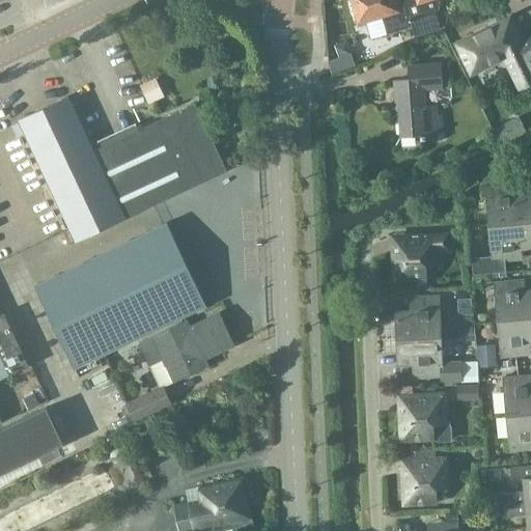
[(438,6),(439,0),(350,0),(357,24),(384,16),(389,35),(413,28),(414,33),(438,26),(432,7),(438,6)]
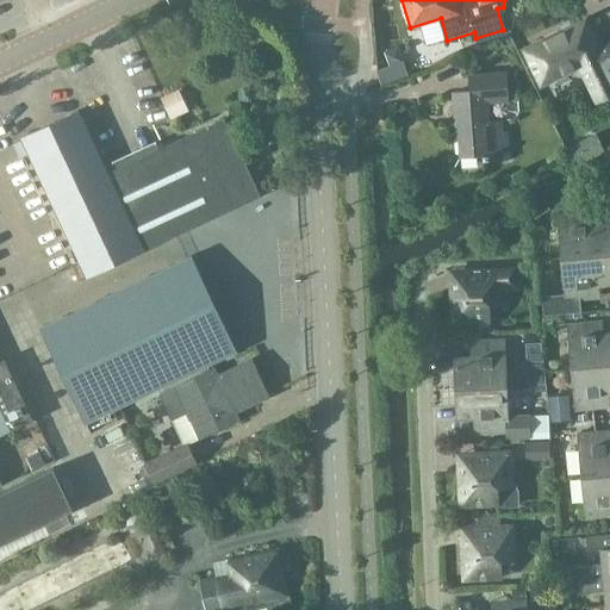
[(583,20),(523,50),(541,86),(579,67),(585,78),(596,101),(608,95),(609,94),(609,43),(601,48),(601,47),(596,49),(583,20)]
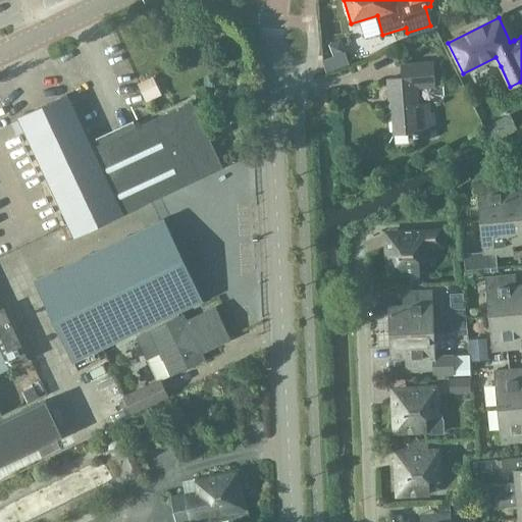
[(356,24),(358,38),(374,35),(372,22),(356,24)]
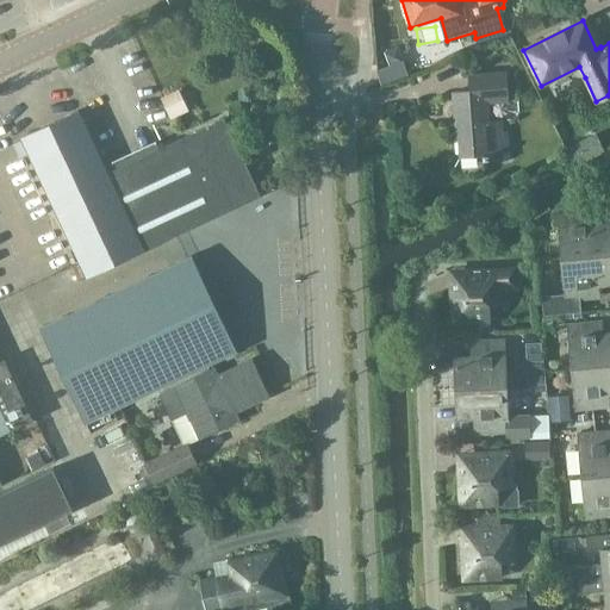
[(374,69),(380,86),(409,75),(403,60),(374,69)]
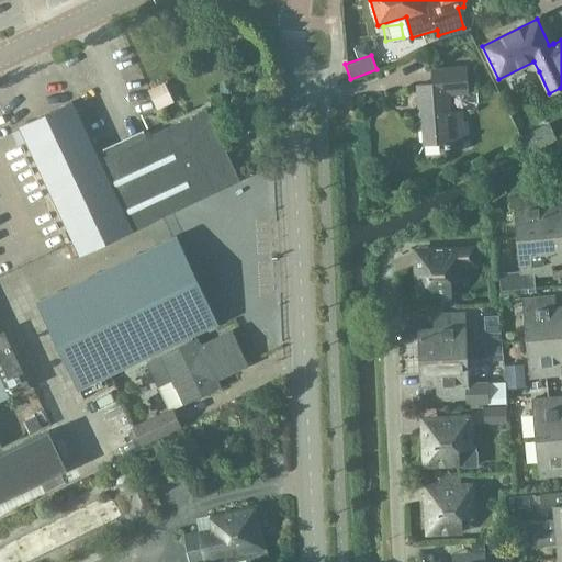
[(449,96),(469,94),(467,67),(431,70),(433,85),(417,86),(420,127),(423,127),(424,145),(446,144),(446,148),(450,148),(450,147),(468,146),(467,122),(463,122),(462,112),(450,113),(449,96)]
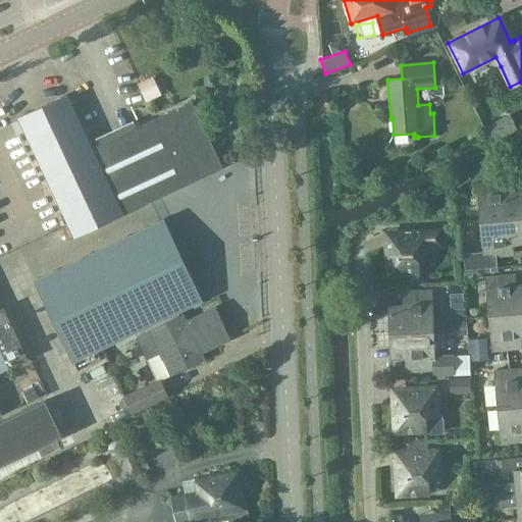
[(137,84),(146,103),(161,96),(152,77),(137,84)]
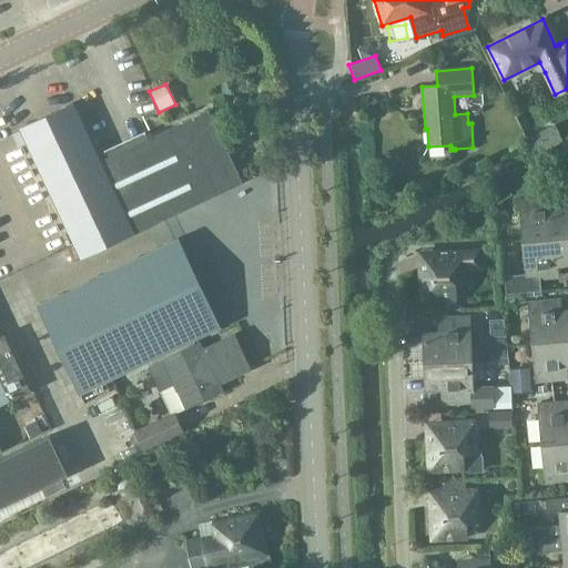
[(21,131),(34,161),(81,259),(243,183),(230,153),(225,155),(205,112),(149,139),(149,138),(134,144),(134,145),(107,159),(105,155),(101,153),(97,155),(73,107),(21,131)]
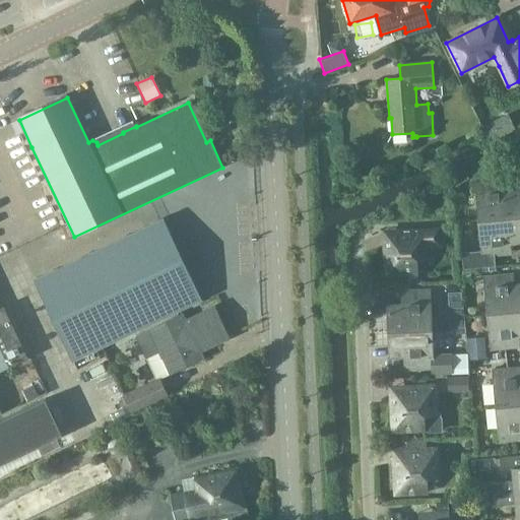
[(485,123),(482,125),(490,140),(498,136),(491,121),(485,123)]
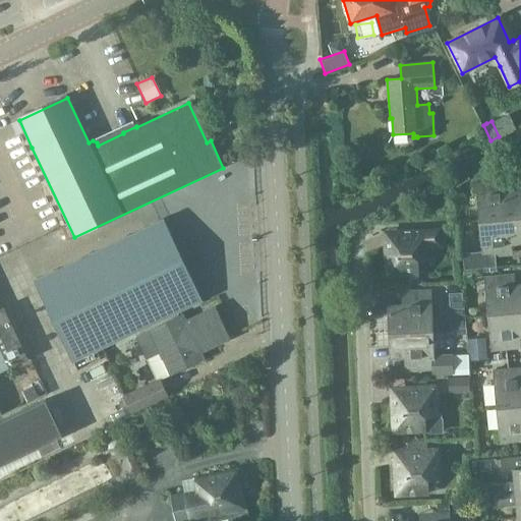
[(478,221),(520,217),(519,191),(475,195),(478,221)]
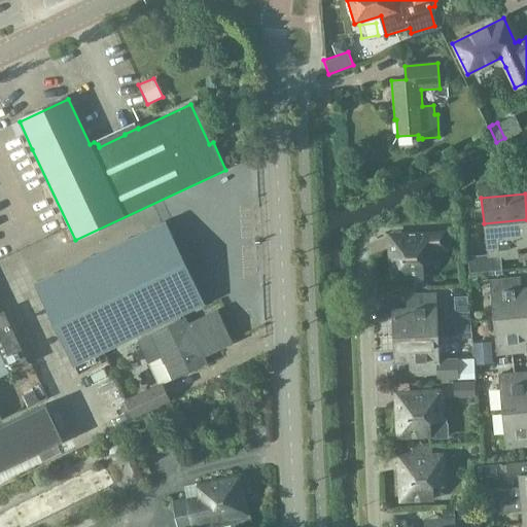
[(468,257),(469,274),(501,271),(500,259),(504,259),(503,249),(526,246),(526,219),(484,223),(487,256),(468,257)]
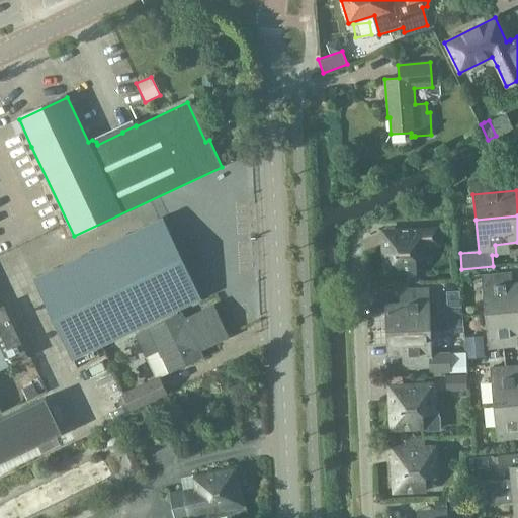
[(73,360),(202,298),(163,217),(33,278),(73,360)]
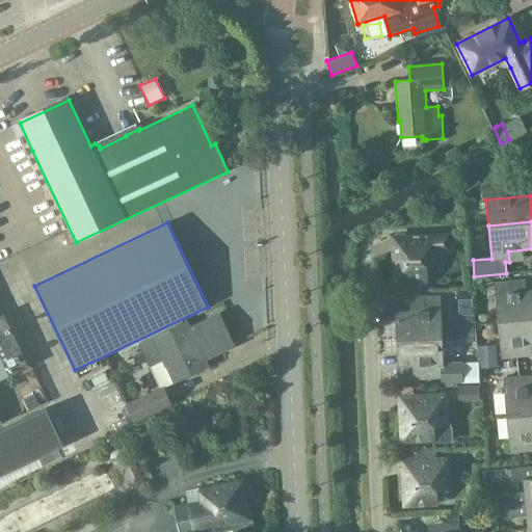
[(450,235),(435,235),(393,237),(394,280),(427,278),(426,263),(436,263),(436,253),(451,251),(450,235)]
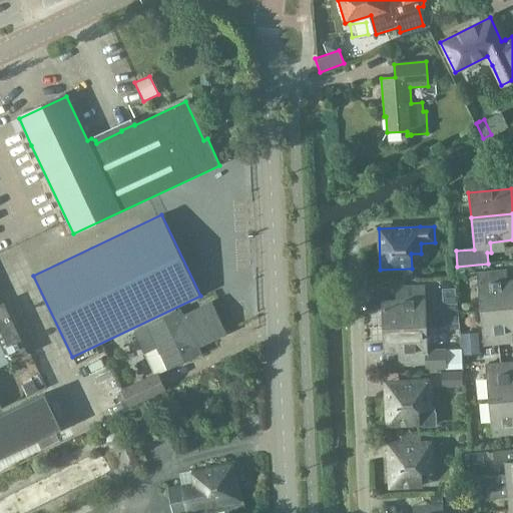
[(488,271),(476,272),(477,284),(489,283),(488,271)]
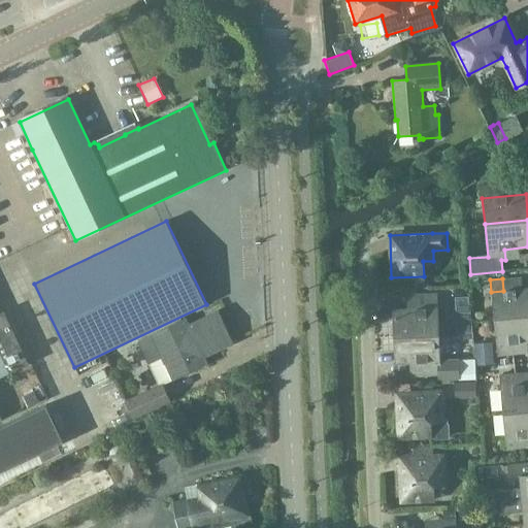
[(494,319),(527,315),(527,288),(503,291),(491,292),(494,319)]
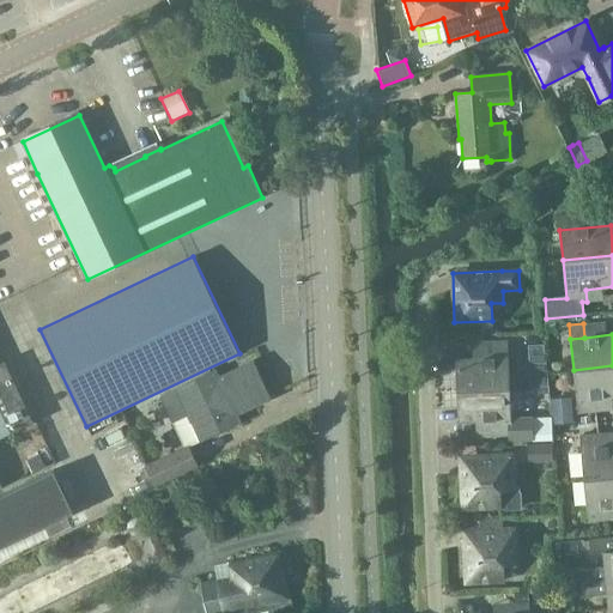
[(457,389),(508,387),(507,357),(456,359),(457,389)]
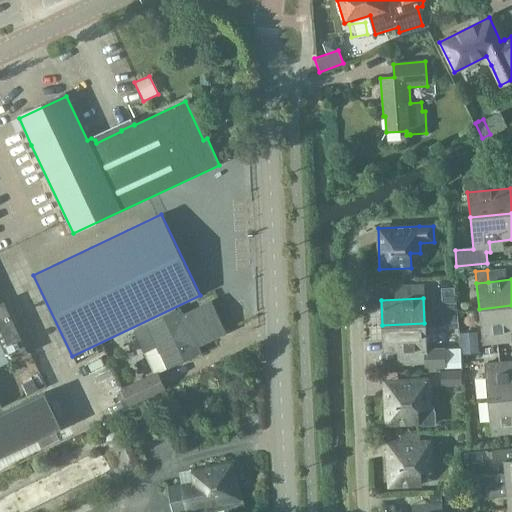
[(0,408),(3,407),(0,400),(0,365),(11,361),(28,352),(4,301),(0,303),(0,408)]
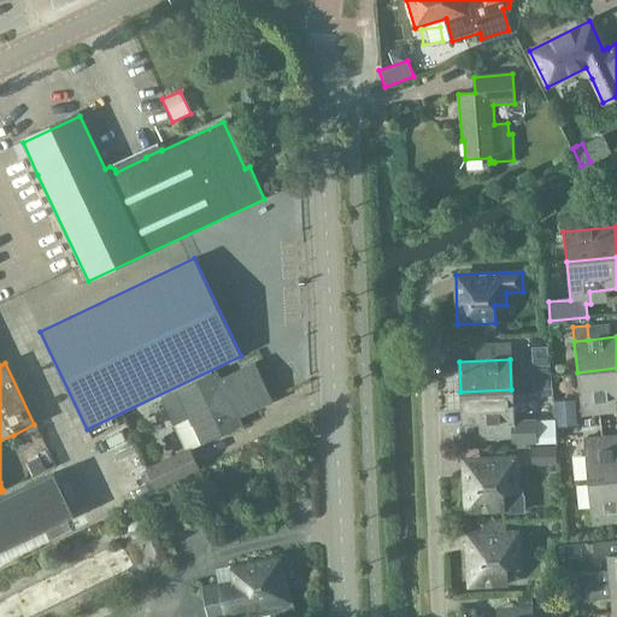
[(616,368),(577,372),(580,404),(616,399),(616,368)]
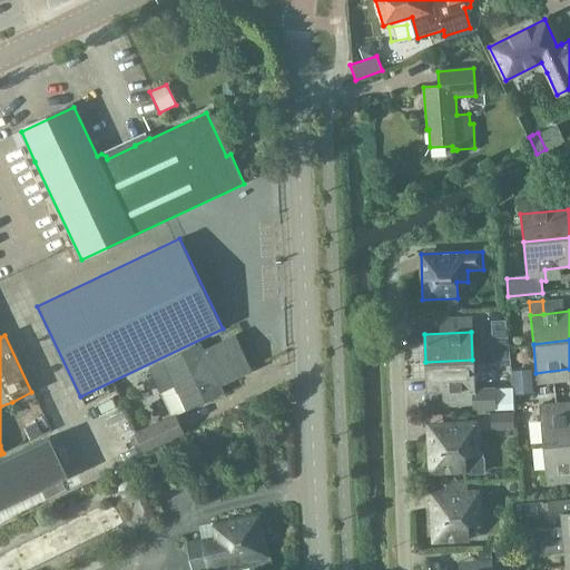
[(204,347),(187,355),(185,352),(183,347),(163,357),(165,361),(167,365),(150,373),(68,412),(96,470),(111,462),(182,429),(238,402),(229,382),(212,346),(210,344),(204,347)]
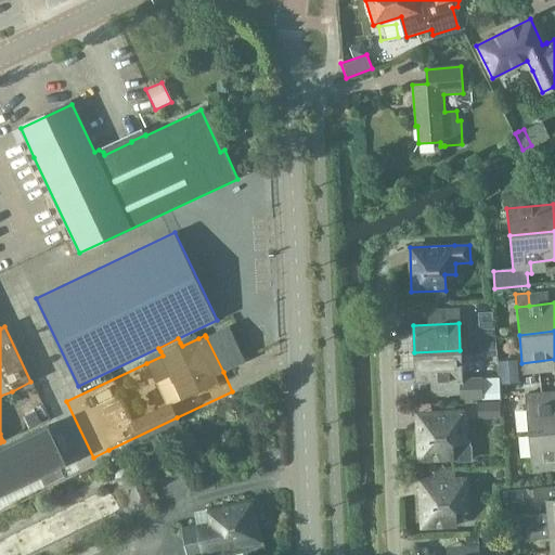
[(460,350),(414,352),(414,381),(429,381),(430,397),(444,397),(443,395),(460,394),(460,399),(480,398),(480,377),(460,378),(460,350)]
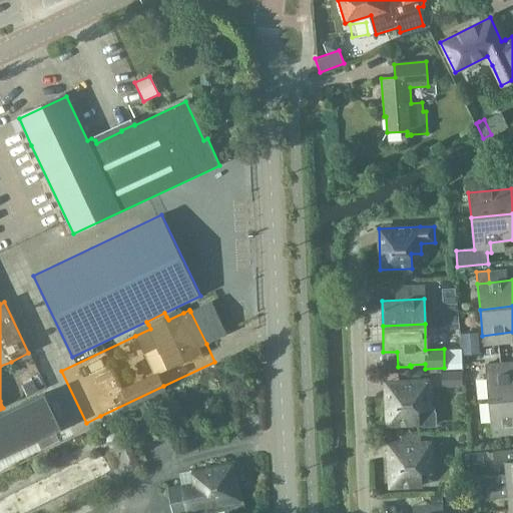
[(480,358),(480,340),(461,339),(461,357),(480,358)]
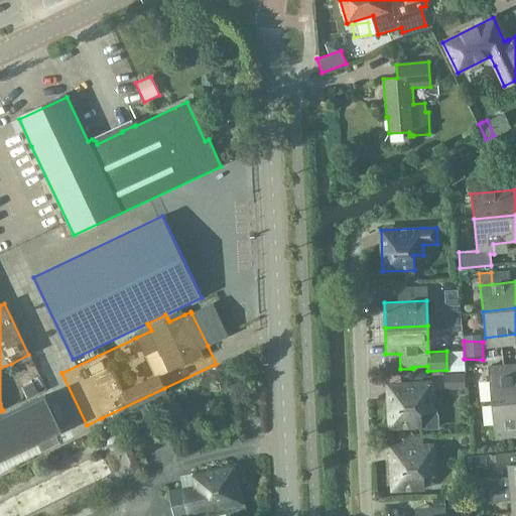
[(491,403),(515,401),(515,362),(487,365),(488,371),(489,377),(491,403)]
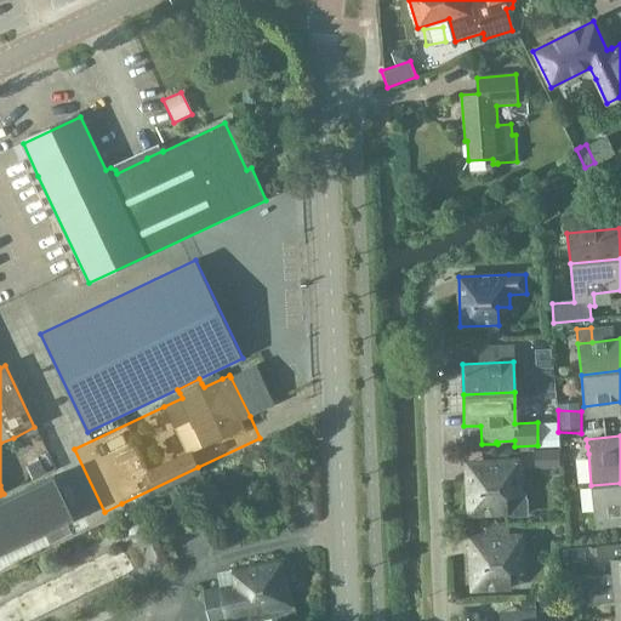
[(51,448),(57,466),(75,460),(68,442),(51,448)]
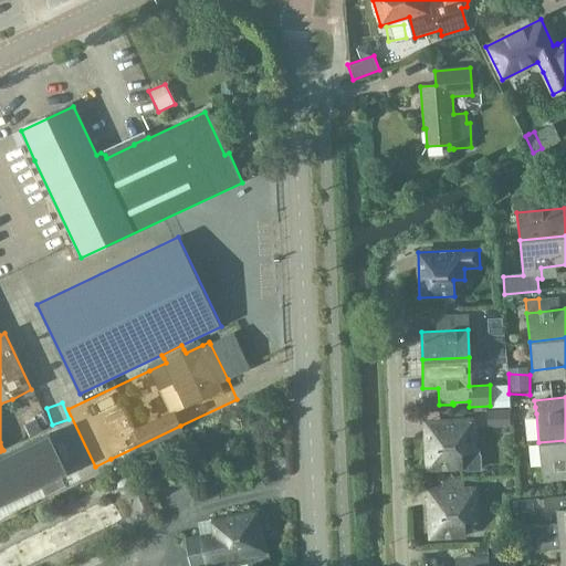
[(486,411),(488,428),(510,428),(509,410),(486,411)]
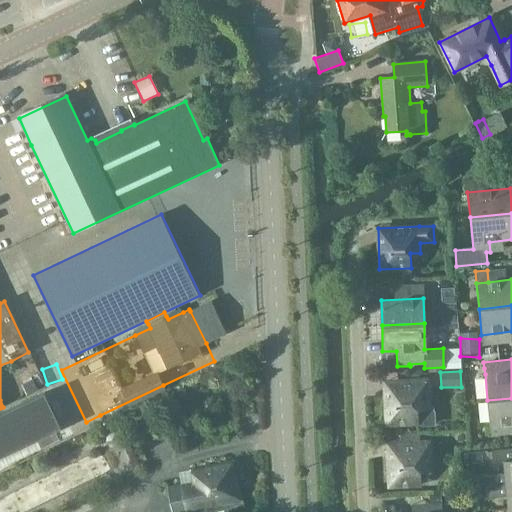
[(22,384),(27,394),(37,389),(32,379),(22,384)]
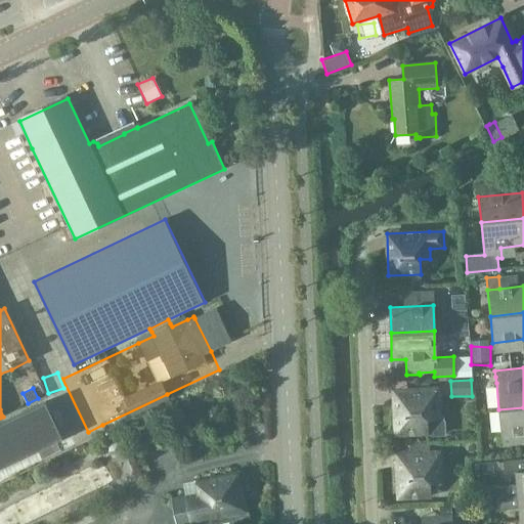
[(443,417),(437,417),(436,389),(394,390),(395,433),(428,432),(428,435),(431,435),(431,436),(445,436),(445,421),(443,421),(443,417)]
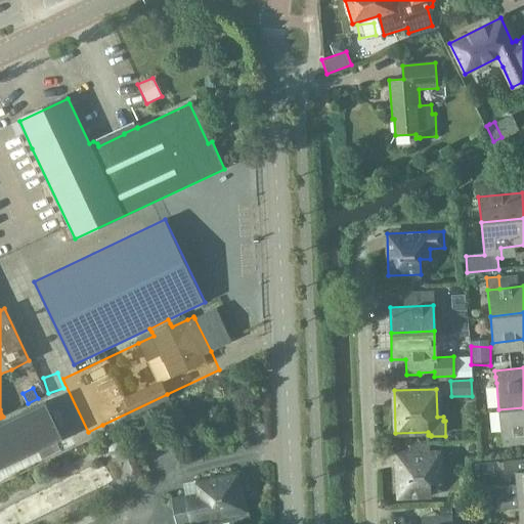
[(48,402),(0,425),(0,469),(64,439),(48,402)]
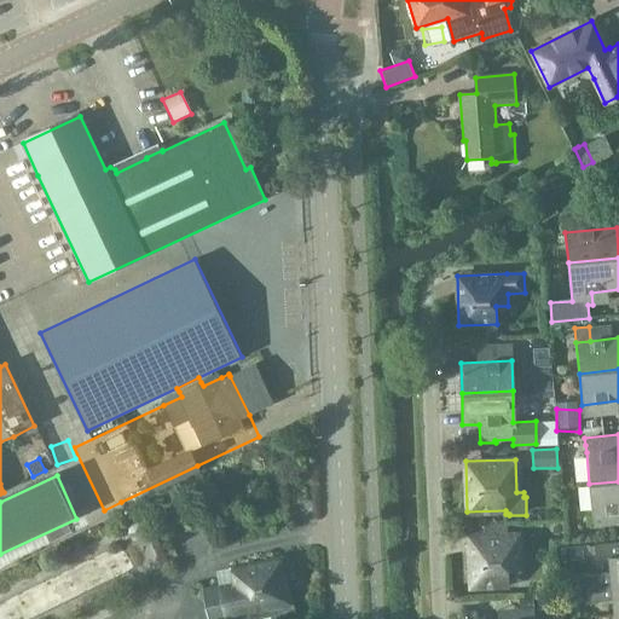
[(618,481),(589,484),(593,515),(594,528),(618,526),(618,481)]
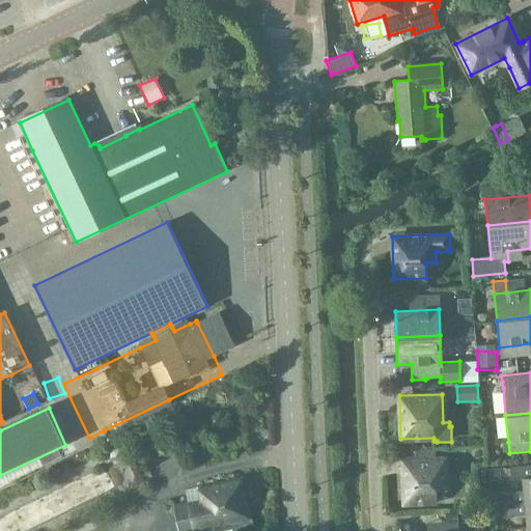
[(436,486),(446,486),(445,458),(401,460),(403,504),(437,502),(436,486)]
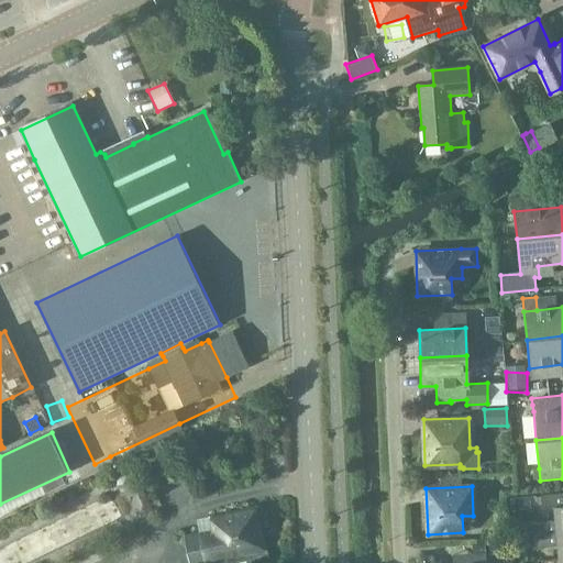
[(532,536),(562,532),(562,493),(539,496),(540,508),(553,507),(554,521),(531,523),(532,536)]
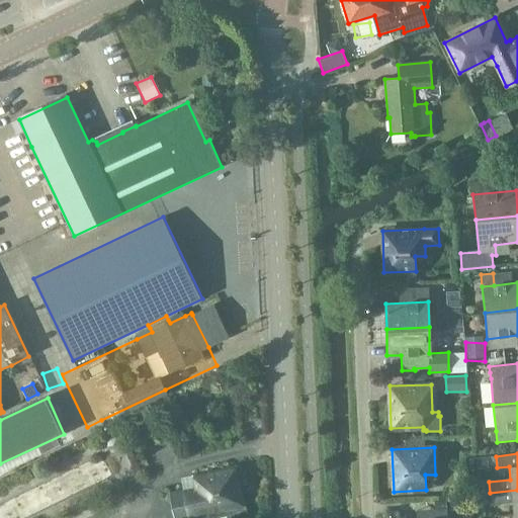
[(169,492),(174,514),(175,517),(189,517),(198,516),(198,517),(220,517),(248,512),(238,464),(190,475),(193,486),(169,492)]
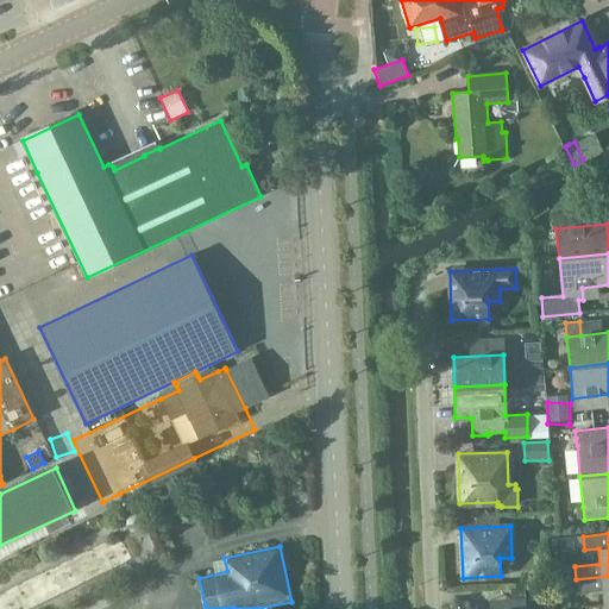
[(604,606),(608,604),(608,576),(576,579),(577,594),(603,591),(604,606)]
